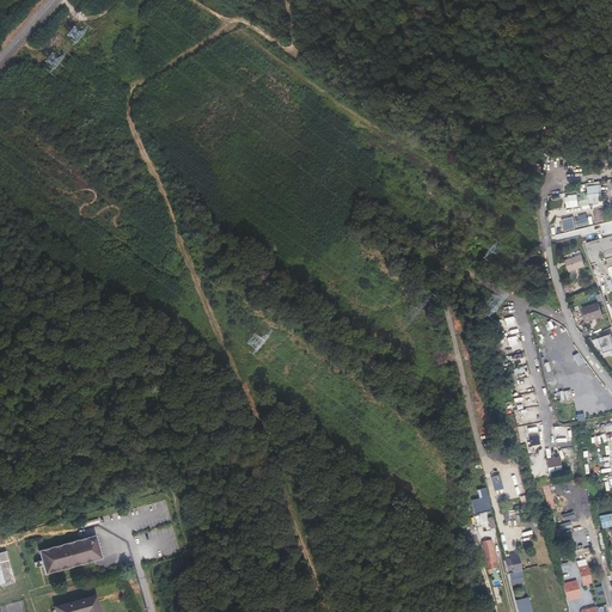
[(604,202),(603,193),(580,196),(581,204),(604,202)]
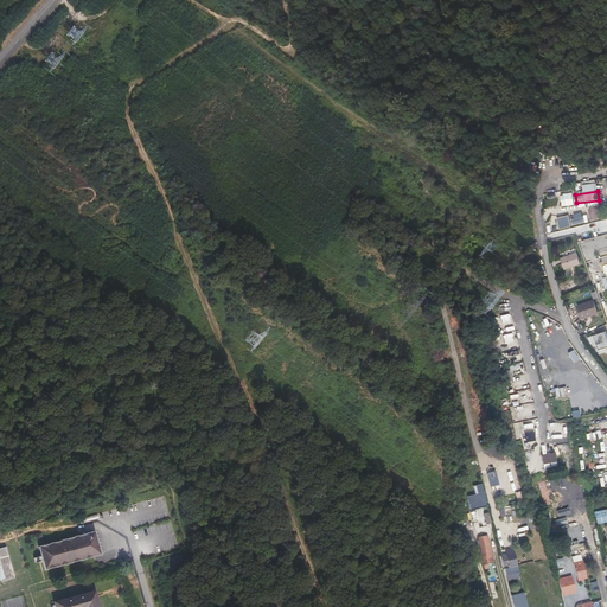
[(600,208),(590,209),(593,219),(602,218),(600,208)]
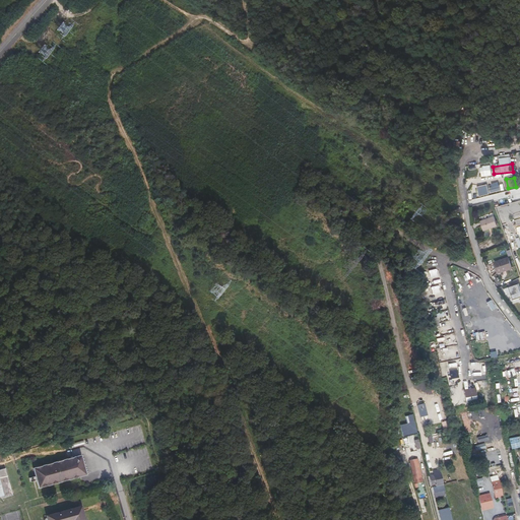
[(495,216),(480,221),(483,231),(498,225),(495,216)]
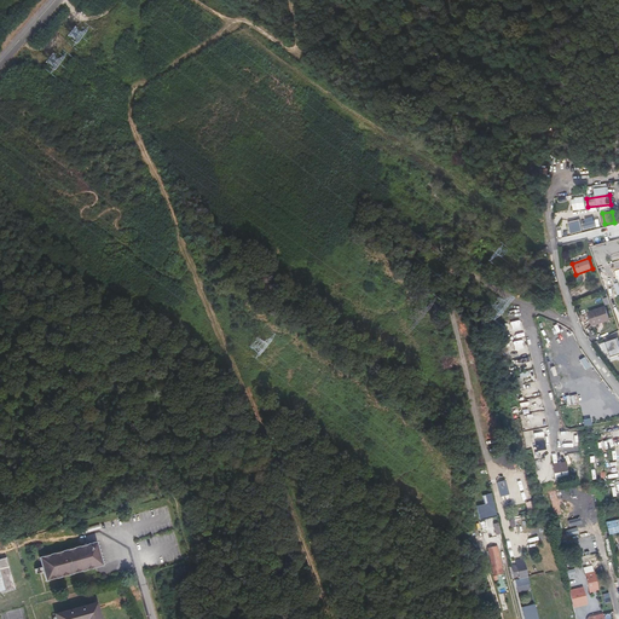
[(510,279),(498,275),(493,285),(501,289),(503,282),(508,285),(510,279)]
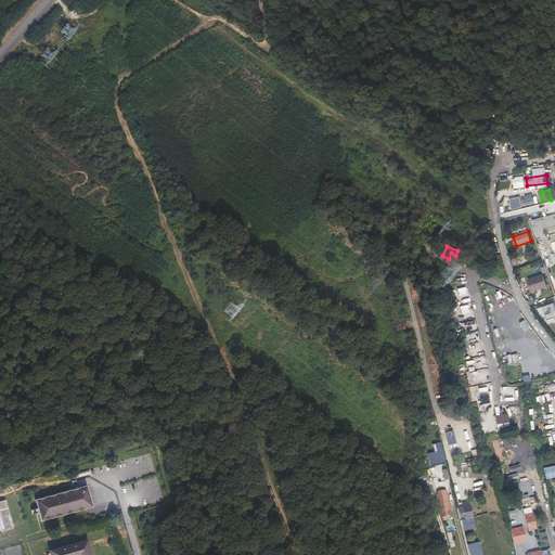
[(543,274),(528,280),(531,292),(547,286),(543,274)]
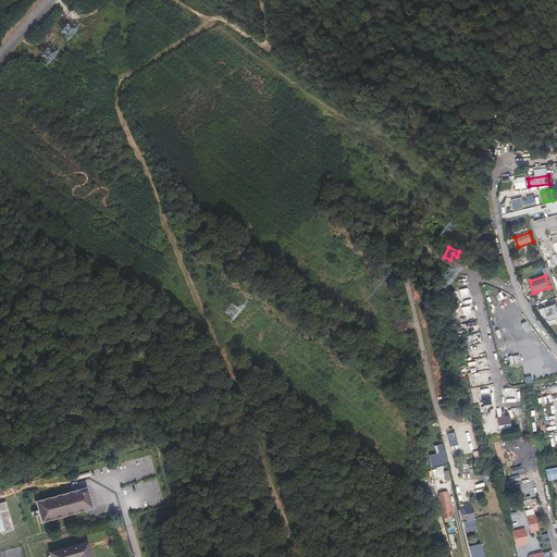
[(556,310),(555,304),(541,309),(543,316),(547,313),(551,321),(556,318),(556,310)]
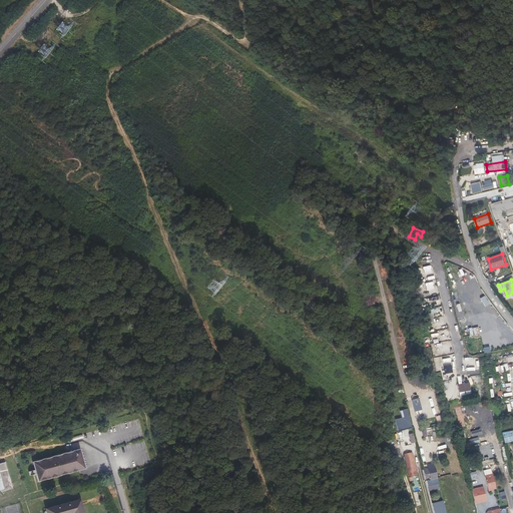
[(458,385),(459,394),(471,393),(469,383),(458,385)]
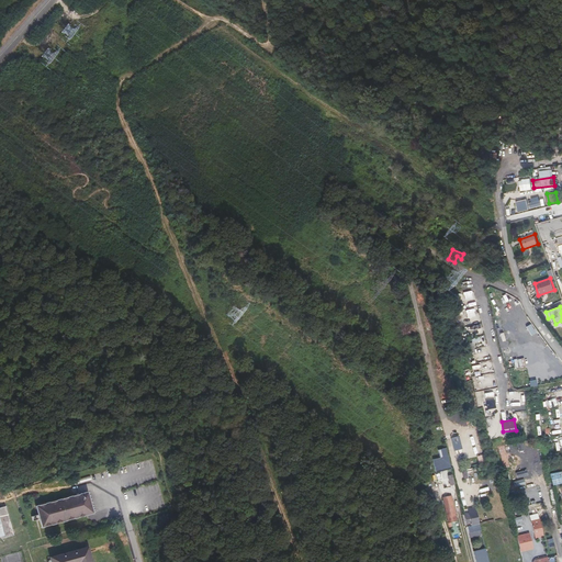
[(451,470),(446,448),(439,450),(440,458),(434,460),(436,473),(451,470)]
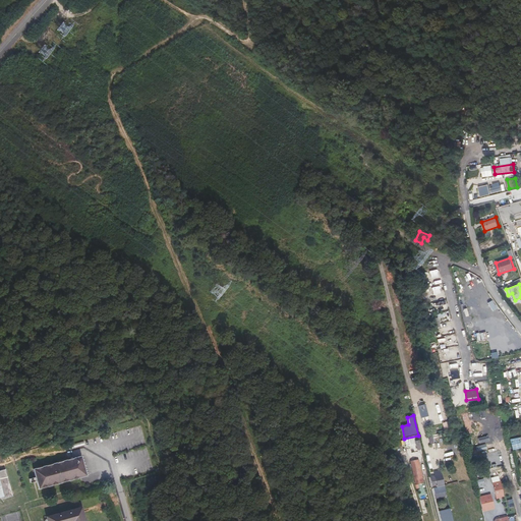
[(416,448),(414,439),(406,441),(407,449),(416,448)]
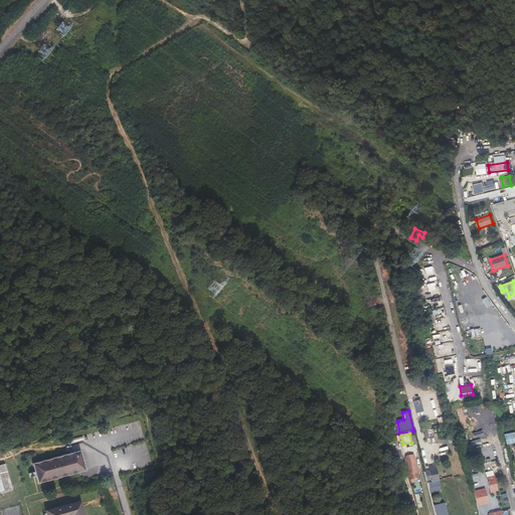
[(79,451),(32,465),(38,486),(86,472),(79,451)]
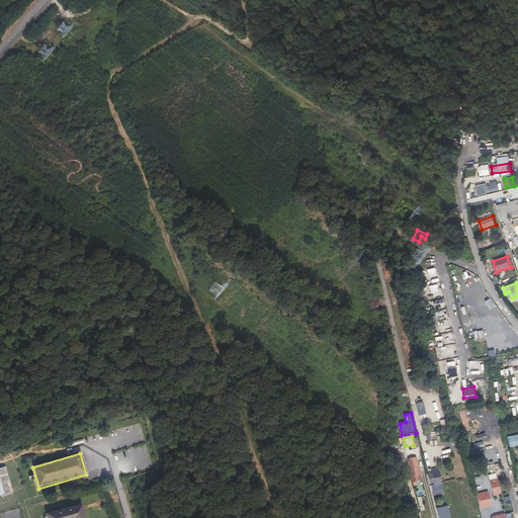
[(417,459),(409,461),(413,481),(417,480),(417,477),(414,464),(417,463),(417,459)]
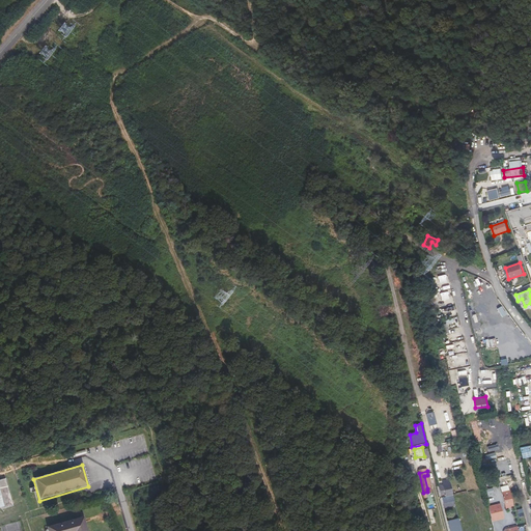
[(0,510),(12,507),(3,478),(0,478),(0,510)]
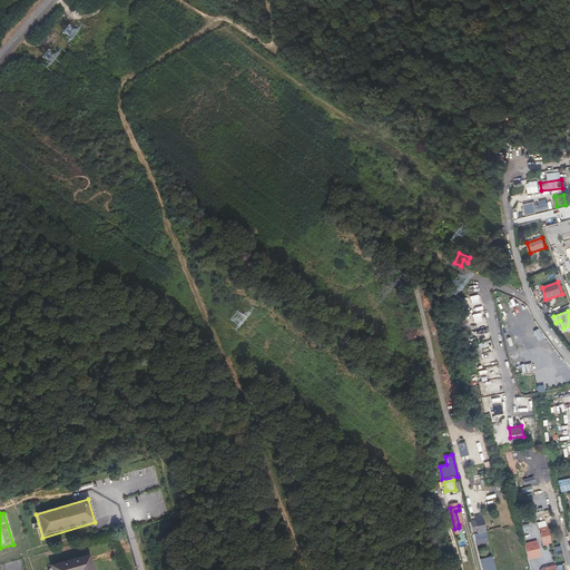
[(482,532),(487,531),(483,519),(480,519),(480,520),(475,521),(478,531),(482,530),(482,532)]
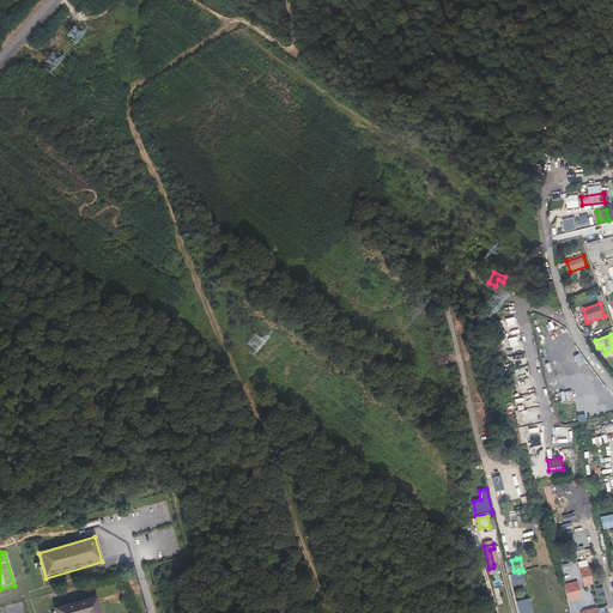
[(589,566),(578,569),(583,583),(593,581),(589,566)]
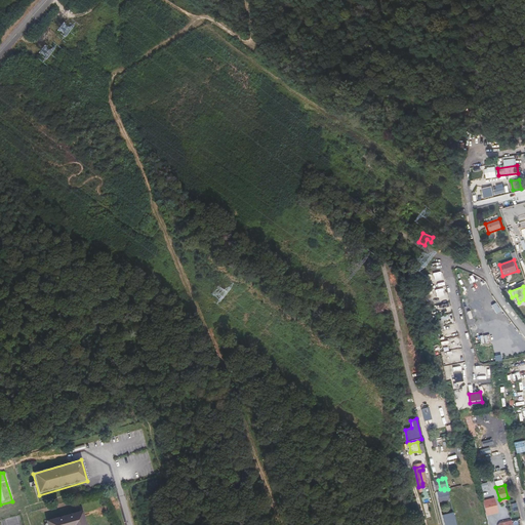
[(485,513),(495,510),(497,510),(494,498),(483,501),(484,505),(485,513)]
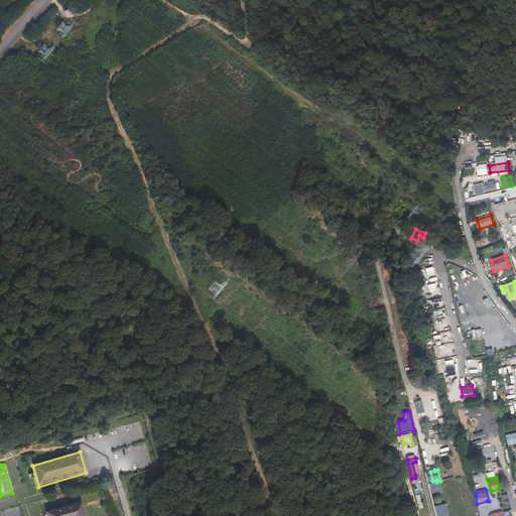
[(84,515),(81,503),(44,513),(44,515),(84,515)]
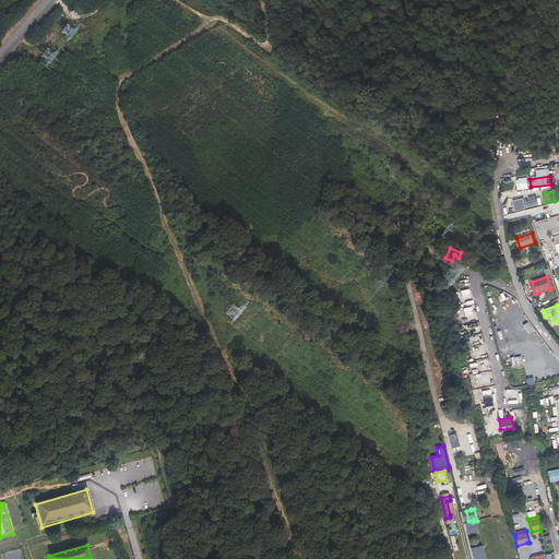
[(475,558),(485,558),(483,547),(475,549),(476,555),(475,555),(475,558)]
